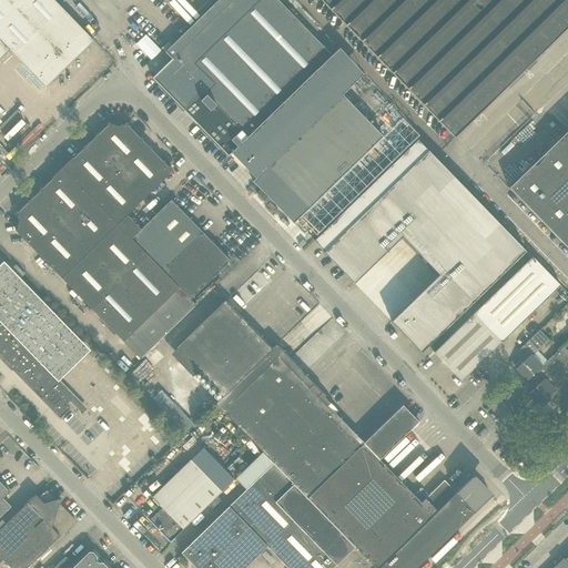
[(0,0),(0,58),(10,50),(46,88),(93,41),(53,0),(0,0)]
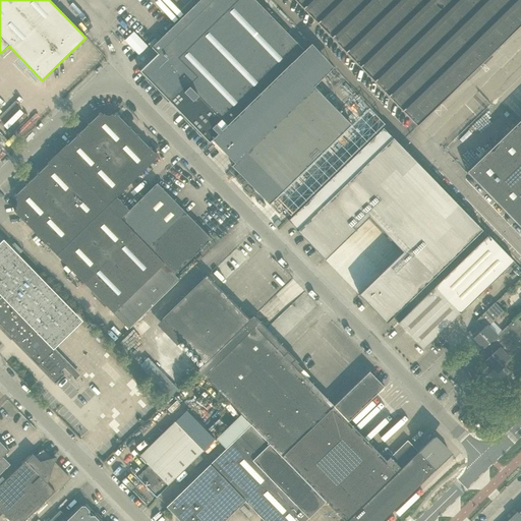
[(158,54),(139,71),(169,102),(168,102),(170,104),(171,104),(178,111),(178,112),(179,114),(180,113),(214,149),(217,146),(234,164),(231,166),(269,205),(351,124),(316,90),(299,71),(305,65),(311,59),(254,0),(199,0),(151,48),(158,54)]
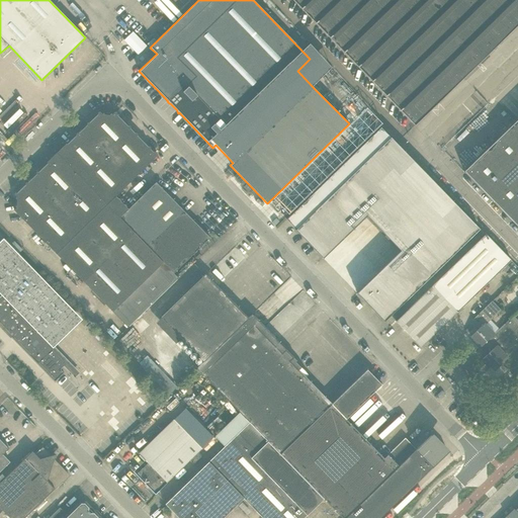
[(517,0),(292,0),(414,125),(517,23),(517,0)]
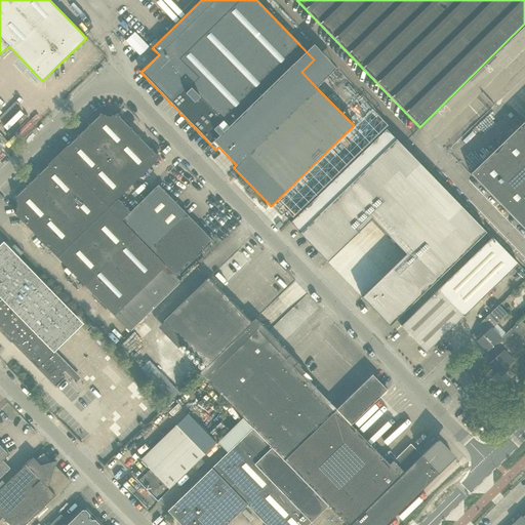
[(125,43),(137,55),(147,46),(134,34),(125,43)]
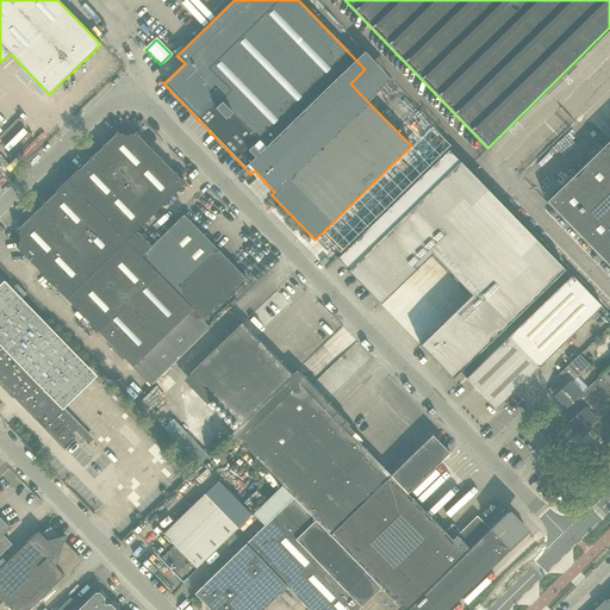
[(150,247),(136,231),(181,188),(175,182),(179,179),(176,176),(176,175),(176,174),(176,173),(175,173),(174,173),(161,160),(161,159),(161,157),(160,156),(159,156),(159,157),(153,151),(153,150),(153,149),(153,148),(151,148),(150,148),(150,149),(137,136),(137,135),(137,134),(137,132),(136,132),(135,132),(134,134),(132,135),(131,134),(128,136),(123,135),(122,134),(120,135),(118,132),(117,132),(116,132),(114,134),(114,135),(116,135),(105,145),(105,144),(104,144),(103,144),(103,145),(97,145),(97,151),(91,151),(91,157),(89,157),(89,159),(89,160),(80,170),(79,169),(78,169),(76,169),(76,170),(76,172),(76,173),(78,173),(70,179),(69,179),(68,179),(66,181),(64,182),(64,184),(66,184),(58,191),(58,190),(57,190),(56,190),(56,191),(55,191),(55,192),(56,193),(45,203),(44,203),(43,203),(43,204),(37,204),(37,209),(31,209),(31,215),(30,216),(30,217),(30,218),(20,228),(19,228),(18,228),(17,228),(17,229),(17,230),(18,230),(18,231),(19,232),(18,234),(19,236),(19,242),(18,243),(19,244),(16,248),(116,350),(116,353),(118,353),(150,386),(210,328),(204,322),(247,280),(184,215),(150,247)]
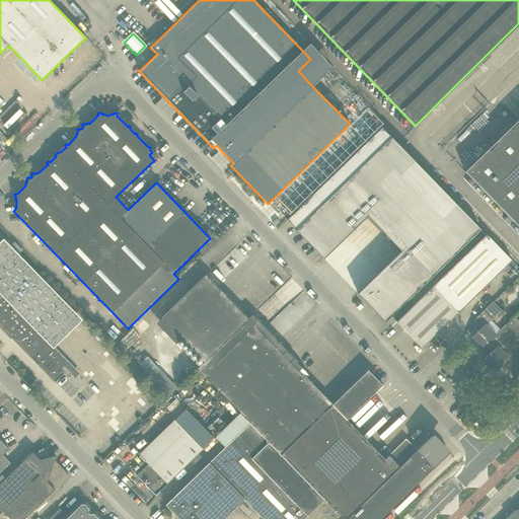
[(518,119),(465,171),(518,227),(518,119)]
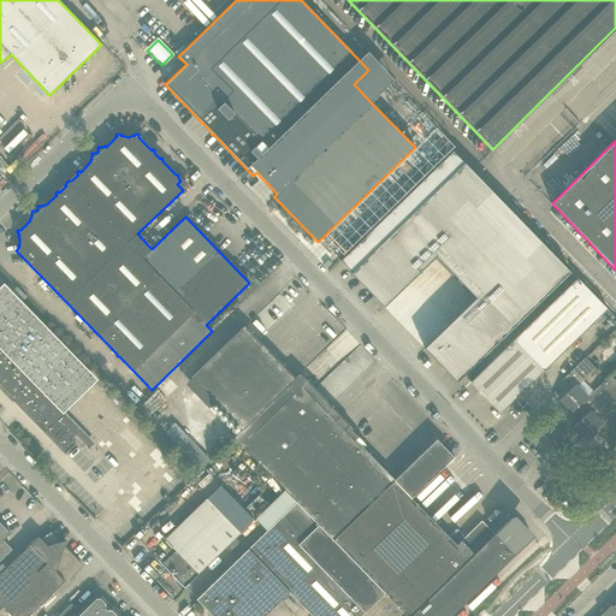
[(457,383),(570,273),(452,152),(341,261),(353,272),(351,273),(384,307),(436,256),(475,298),(425,349),(457,383)]
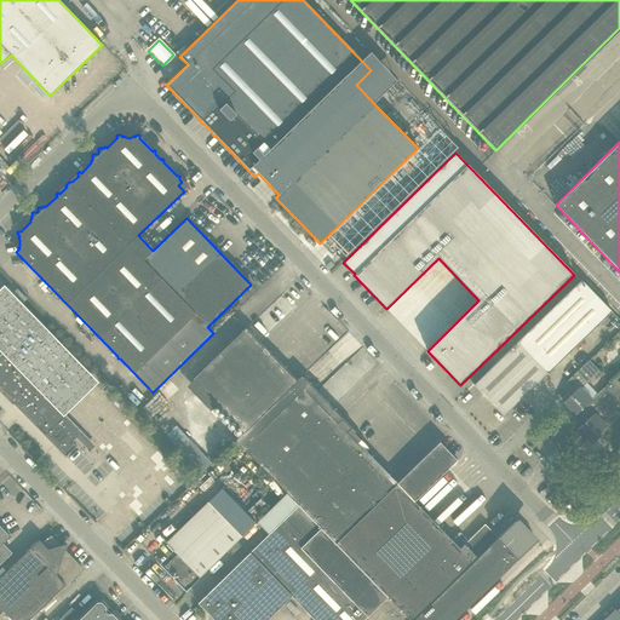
[(547,374),(612,311),(581,280),(517,343),(547,374)]
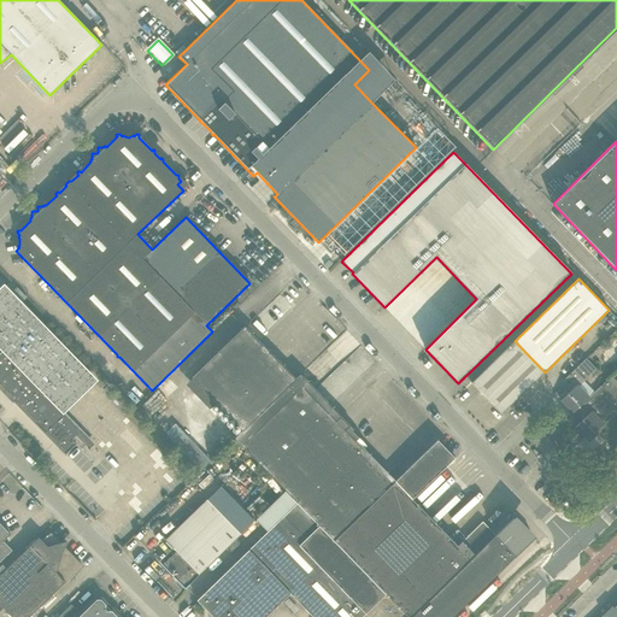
[(95,382),(13,298),(5,289),(0,293),(0,346),(5,351),(3,353),(1,352),(0,353),(0,387),(65,454),(75,445),(71,441),(76,436),(88,450),(94,445),(64,413),(95,382)]
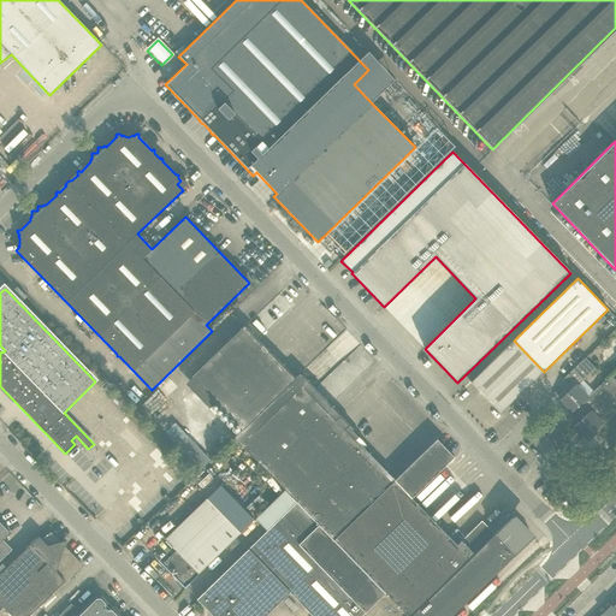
[(300,374),(295,379),(244,326),(236,335),(190,378),(241,431),(234,438),(296,503),(318,526),(332,540),(394,481),(344,430),(349,425),(300,374)]
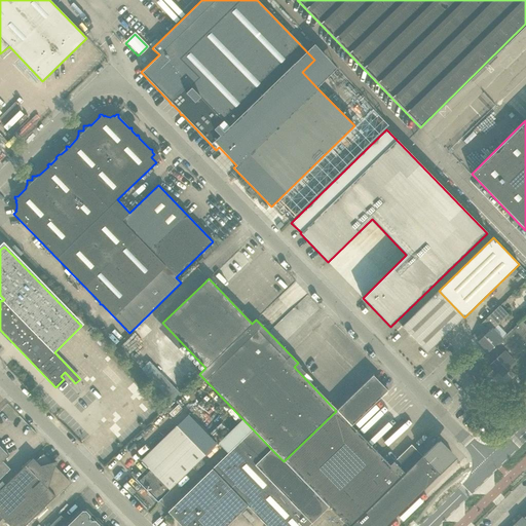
[(427,352),(464,317),(439,291),(402,326),(427,352)]
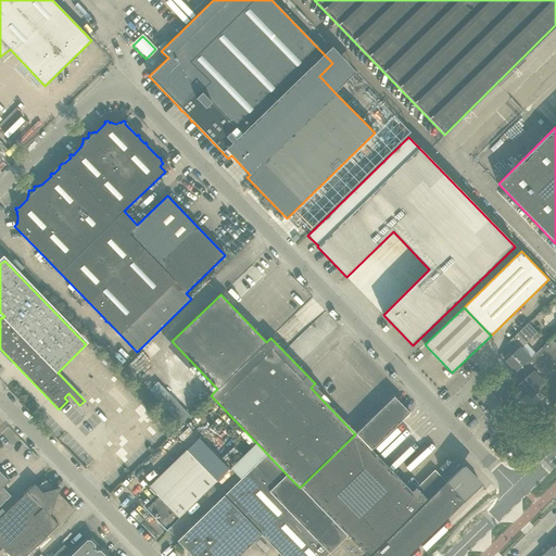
[(521,349),(538,332),(528,323),(507,343),(515,351),(505,362),(516,373),(520,368),(530,358),(521,349)]
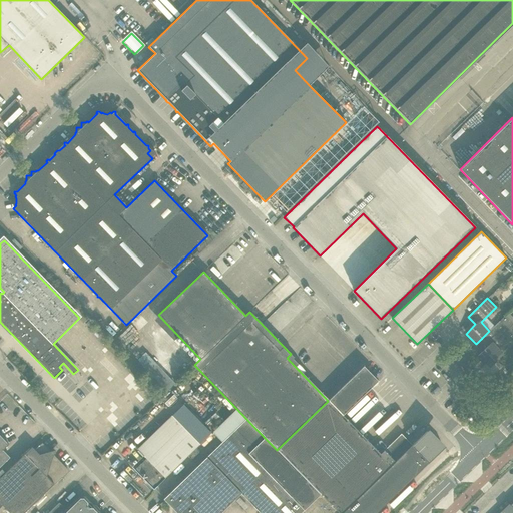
[(487,347),(478,356),(488,366),(512,342),(510,339),(512,336),(512,323),(505,315),(494,327),(489,331),(480,340),(487,347)]
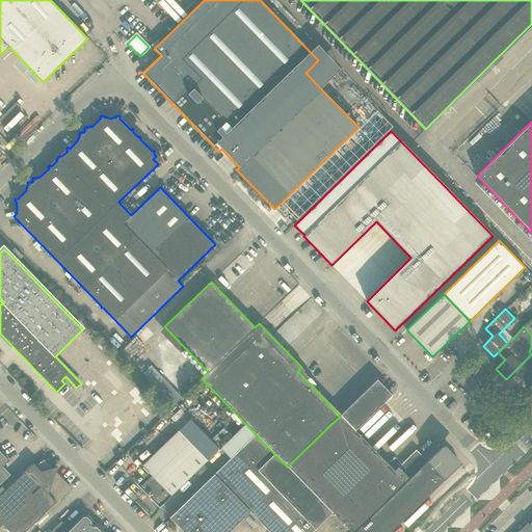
[(355,431),(392,396),(377,380),(340,416),(287,467),(274,454),(258,471),(315,529),(331,512),(350,531),(390,531),(458,466),(442,448),(426,462),(415,450),(393,471),(355,431)]
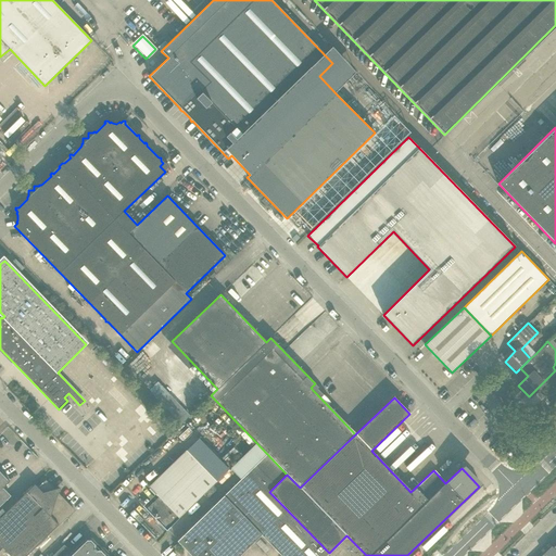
[(180,424),(189,415),(176,402),(167,411),(180,424)]
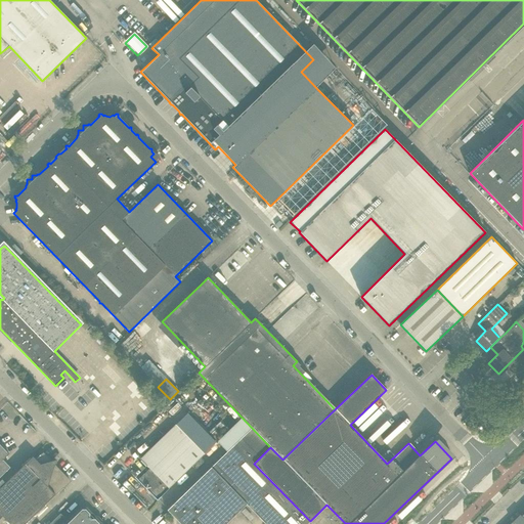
[(476,418),(483,410),(479,406),(472,413),(476,418)]
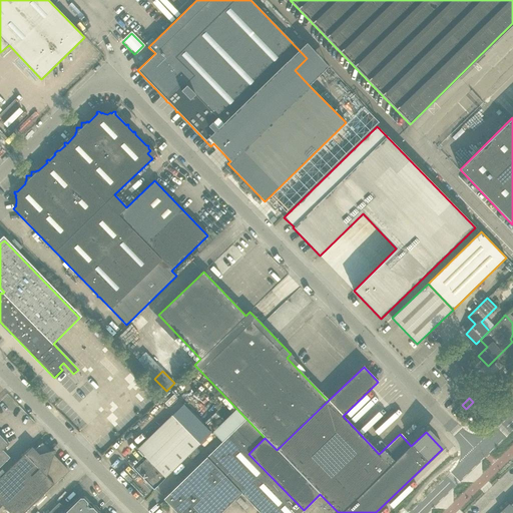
[(153,489),(199,445),(171,416),(136,449),(146,459),(134,470),(153,489)]
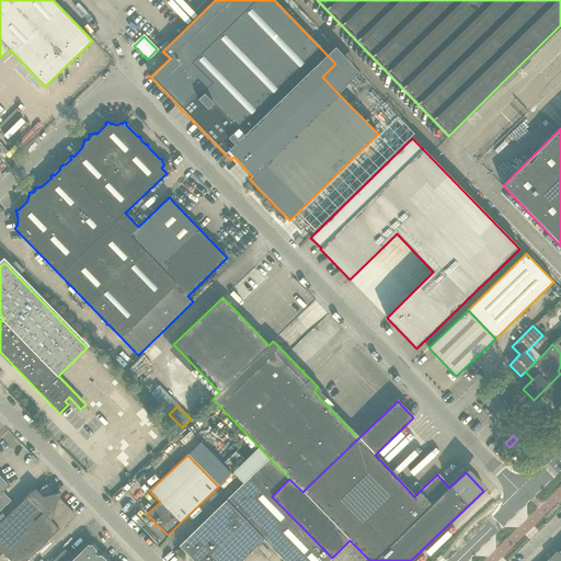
[(272,496),(289,479),(270,458),(179,546),(193,560),(241,560),(263,540),(284,560),(329,560),(332,558),(272,496)]
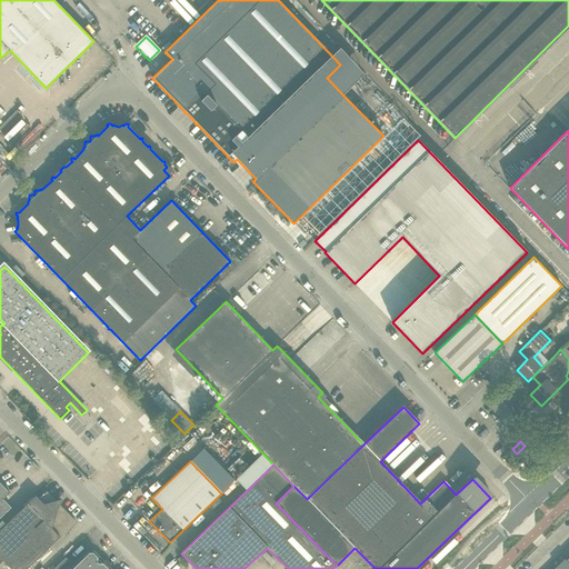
[(2,499),(9,493),(0,482),(0,518),(11,508),(2,499)]
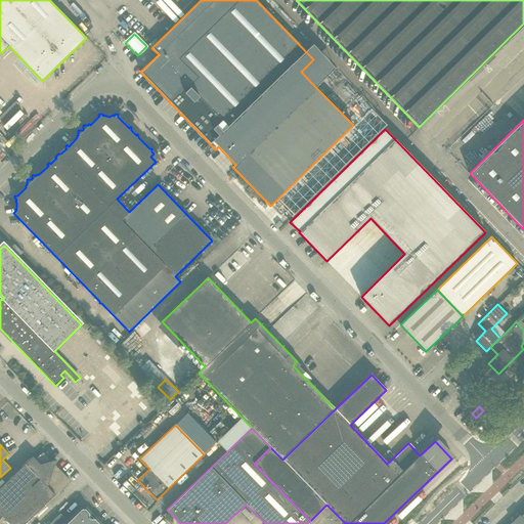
[(57,459),(50,461),(43,453),(36,460),(33,456),(0,488),(0,518),(3,516),(9,523),(25,523),(48,501),(55,494),(55,495),(70,481),(55,466),(57,459)]
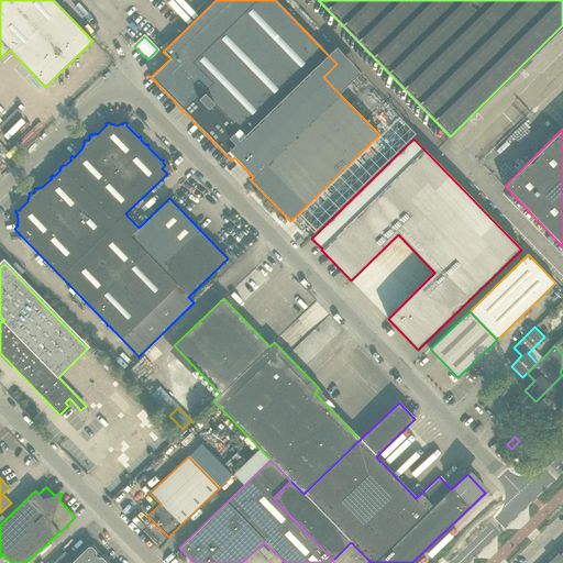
[(96,551),(91,547),(88,547),(70,562),(63,554),(65,552),(53,562),(106,562),(107,562),(102,558),(98,558),(96,555),(96,551)]
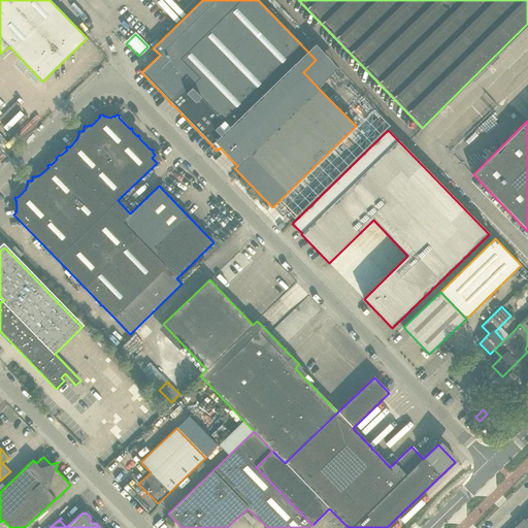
[(527,527),(527,517),(525,520),(523,519),(513,527),(527,527)]
